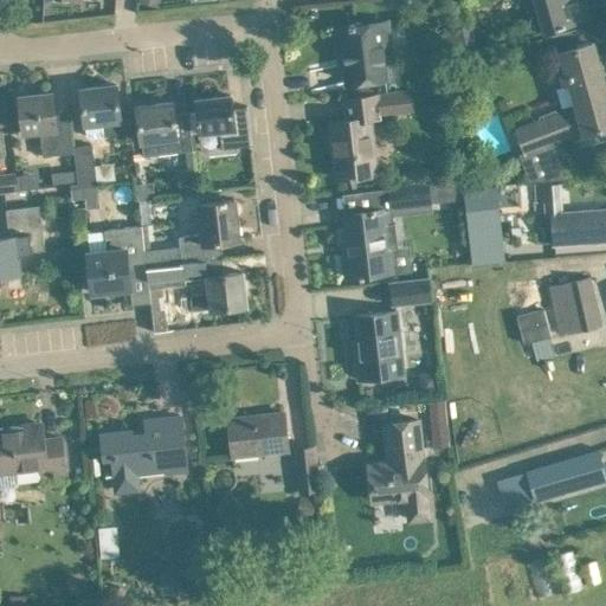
[(536,0),(546,32),(552,30),(569,24),(573,24),(582,21),(588,19),(582,0),(536,0)]
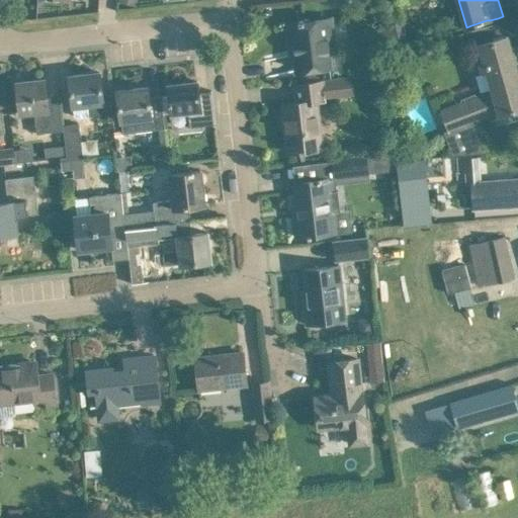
[(334,18),(324,19),(303,22),(303,20),(298,20),(298,22),(288,23),(290,44),(294,44),(297,70),(334,66),(333,53),(337,53),(334,18)]
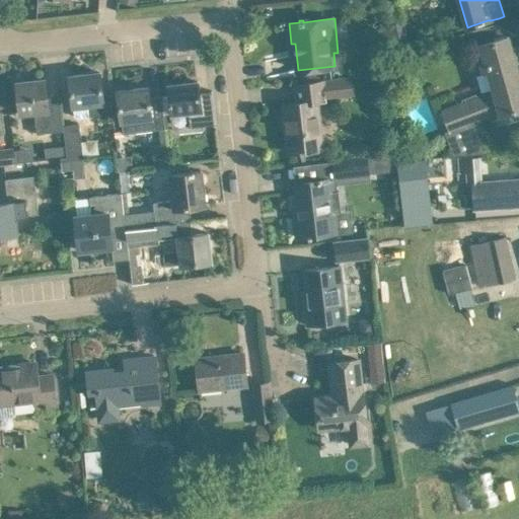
[(493,90),(442,110),(449,130),(450,131),(479,121),(500,113),(500,114),(502,113),(505,124),(518,120),(518,115),(517,108),(518,107),(518,75),(508,36),(511,31),(496,22),(499,18),(491,20),(488,20),(472,25),(474,30),(461,34),(462,39),(476,46),(480,45),(484,57),(479,60),(484,72),(488,72),(493,90)]
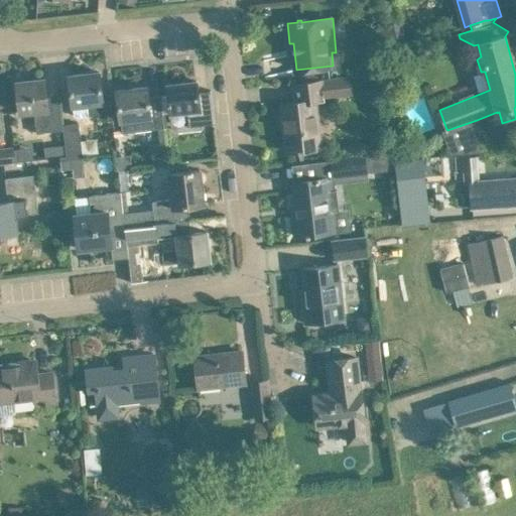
[(401,20),(379,26),(384,48),(407,42),(401,20)]
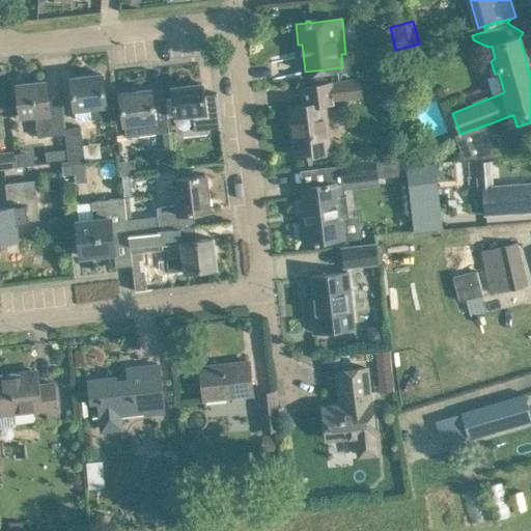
[(71,78),(75,109),(76,117),(80,121),(107,118),(102,74),(71,78)]
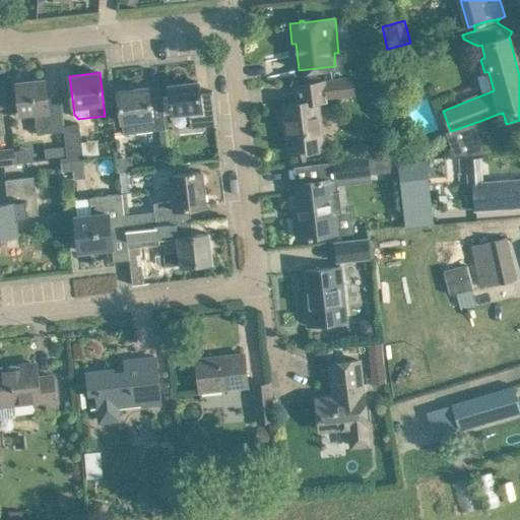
[(375,80),(375,84),(378,86),(382,85),(384,82),(384,78),(381,76),(377,77),(375,80)]
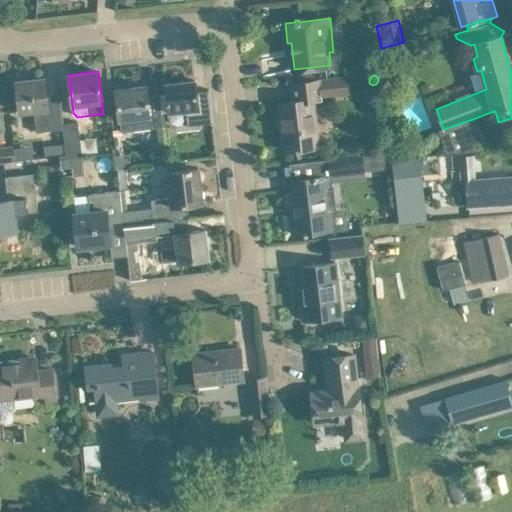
[(292,101),(278,102),(283,150),(296,148),(296,150),(300,150),(300,148),(318,146),(313,97),(349,93),(347,77),(319,80),(310,80),(290,83),(292,101)]
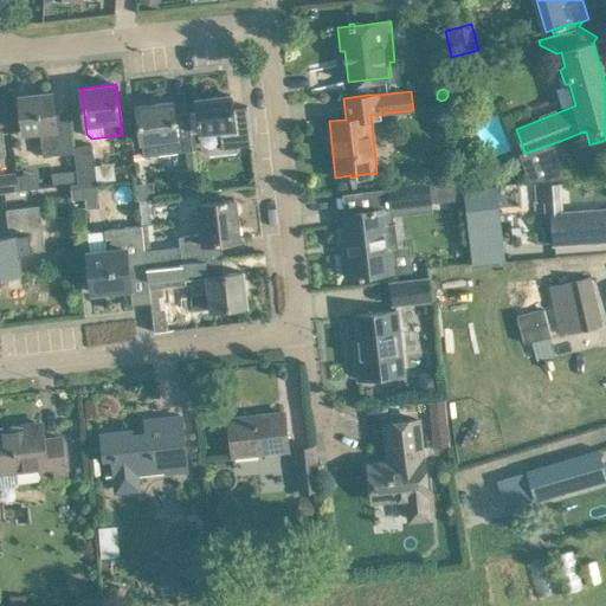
[(38,131),(40,156),(73,153),(73,148),(70,121),(56,122),(52,92),(19,96),(23,134),(38,131)]
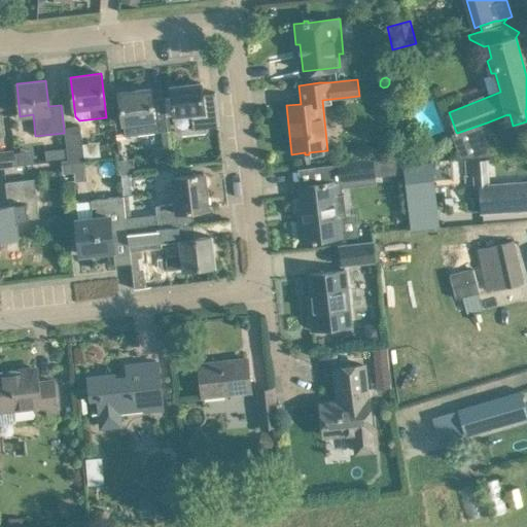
[(201,82),(171,85),(174,115),(189,113),(191,130),(219,126),(215,92),(202,94),(201,82)]
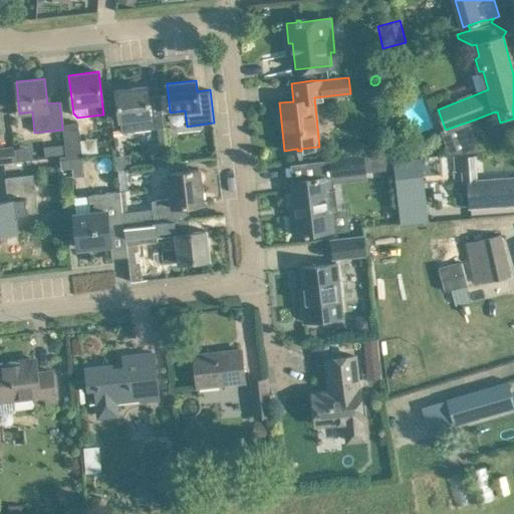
[(148,96),(147,86),(116,89),(121,133),(163,127),(160,94),(148,96)]
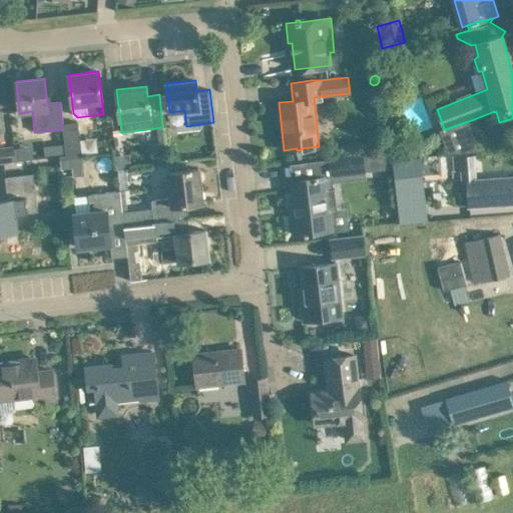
[(77,123),(62,125),(62,129),(65,155),(80,153),(77,123)]
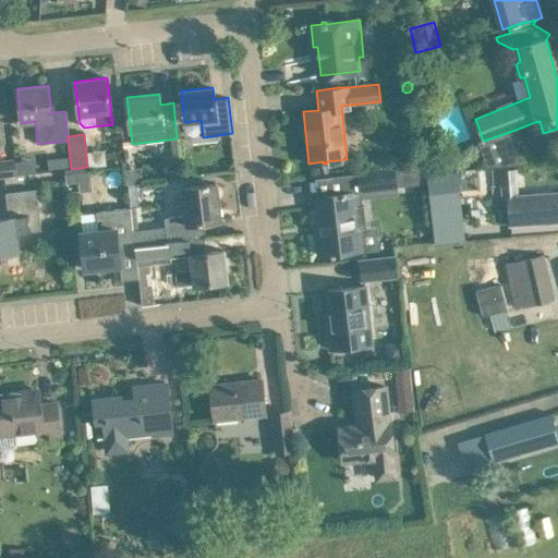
[(179,154),(162,156),(166,180),(182,178),(179,154)]
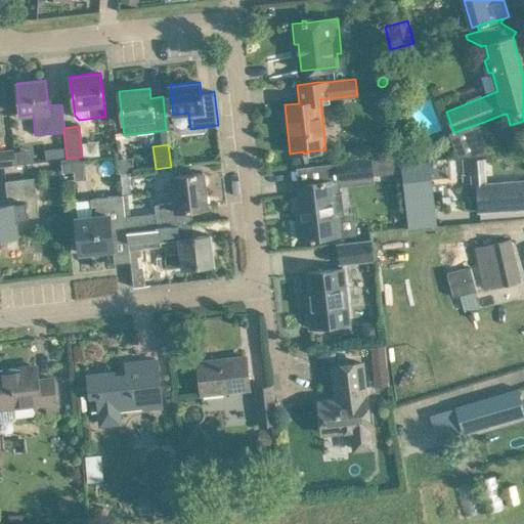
[(45,159),(55,158),(54,147),(44,149),(45,159)]
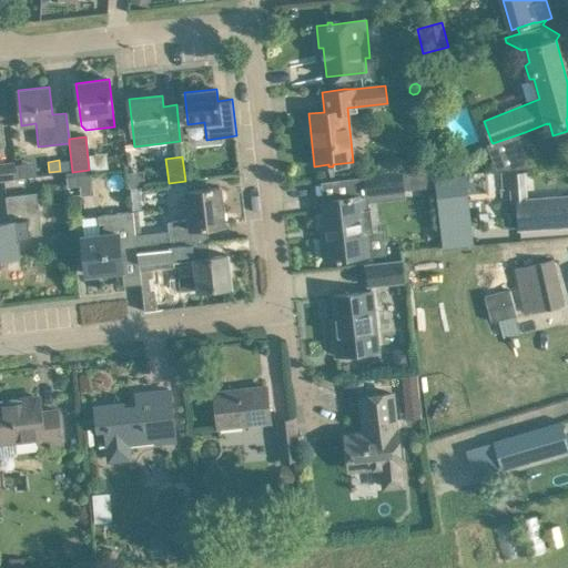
[(138,160),(120,161),(121,183),(139,182),(138,160)]
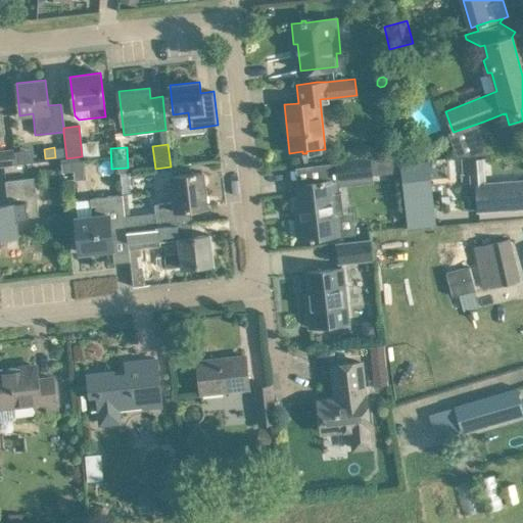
[(11,150),(0,151),(0,165),(13,164),(11,150)]
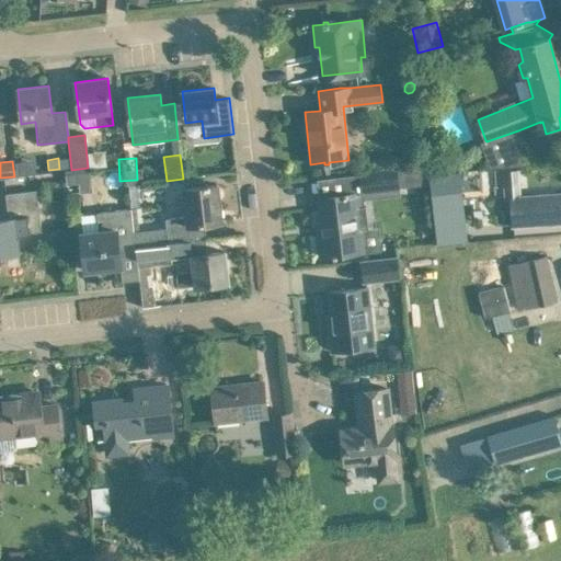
[(423,167),(397,170),(399,185),(424,182),(423,167)]
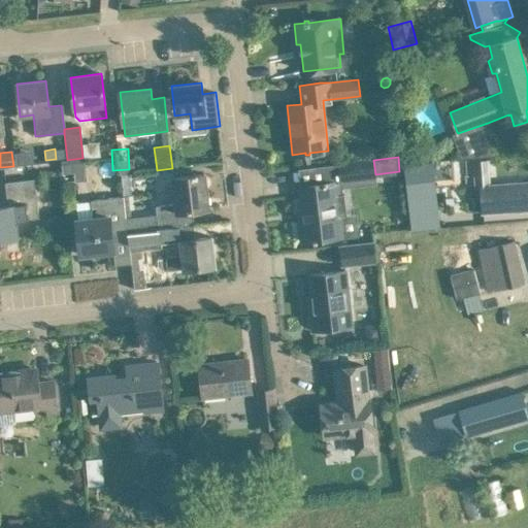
[(61,161),(62,170),(86,167),(85,158),(83,158),(67,160),(61,161)]
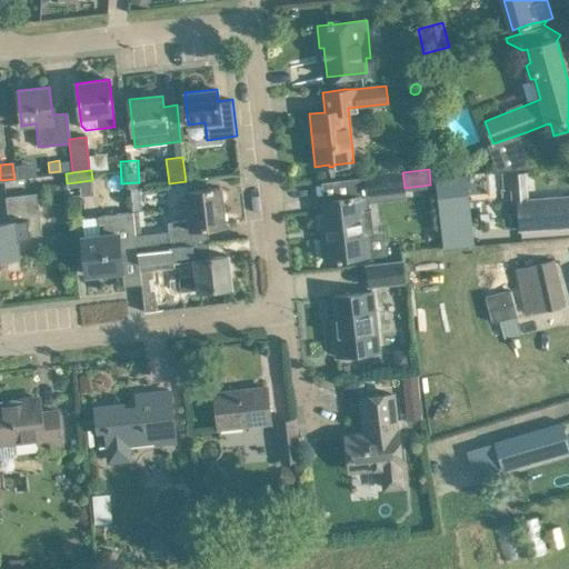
[(568,196),(527,199),(525,172),(505,175),(506,190),(511,190),(512,202),(519,201),(521,229),(568,225),(568,196)]
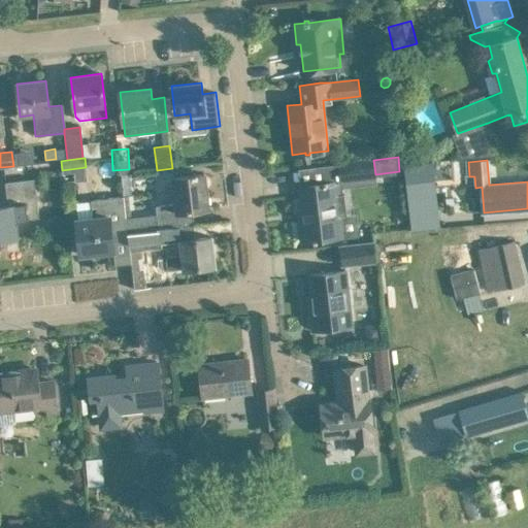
[(372,161),(339,165),(341,183),(374,179),(372,161)]
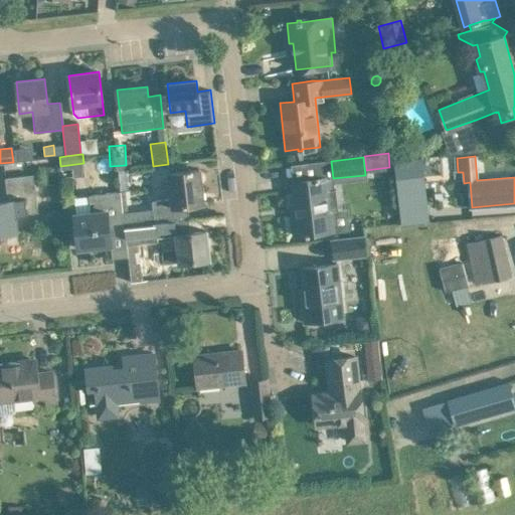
[(421,158),(394,161),(401,224),(430,221),(421,158)]
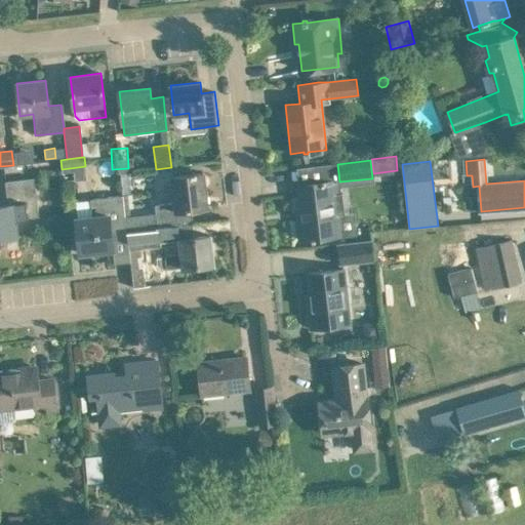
[(44,183),(58,182),(57,169),(42,171),(44,183)]
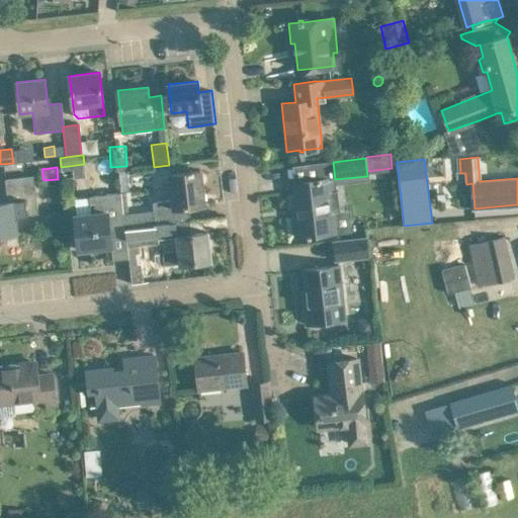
[(153,209),(122,213),(124,229),(154,226),(154,225),(155,225),(170,223),(175,222),(189,220),(188,206),(204,204),(200,170),(192,171),(192,170),(188,170),(188,172),(169,174),(172,200),(152,203),(153,209)]
